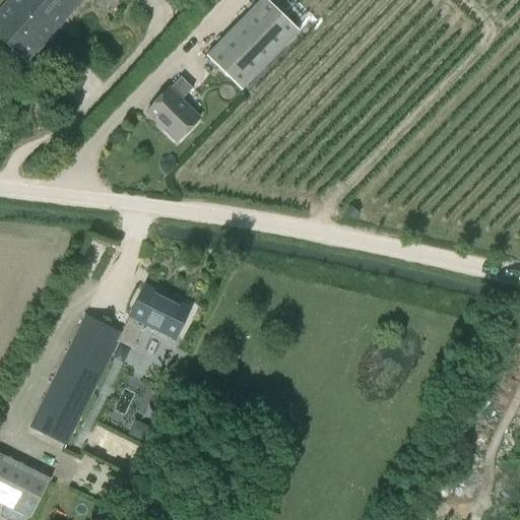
[(7,0),(0,9),(0,38),(26,61),(80,0),(7,0)]
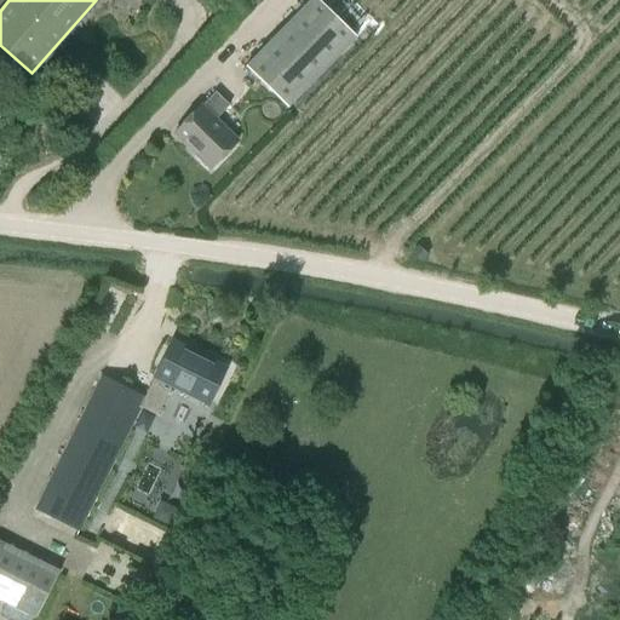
[(356,35),(319,0),(310,0),(246,67),(287,107),(356,35)]
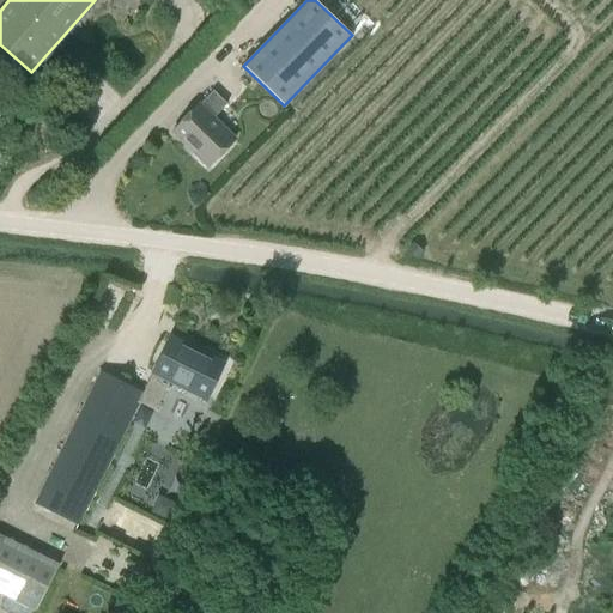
[(59,73),(50,65),(40,76),(49,84),(59,73)]
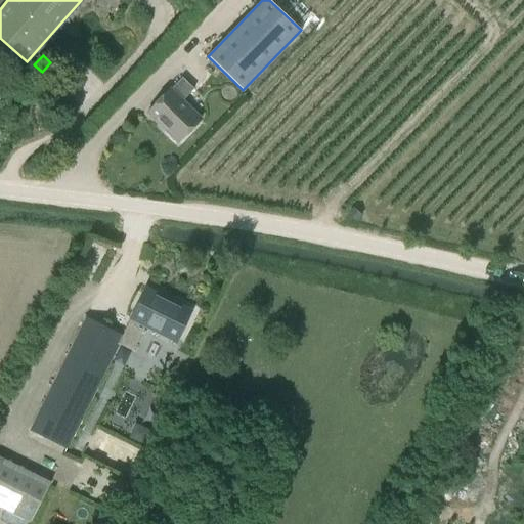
[(201,121),(181,102),(192,91),(181,79),(170,92),(169,91),(146,115),(178,144),(201,121)]
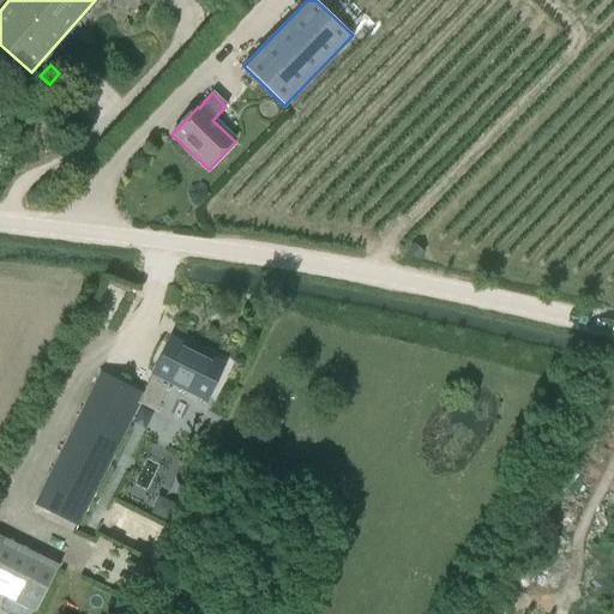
[(420,246),(414,252),(422,260),(428,254),(420,246)]
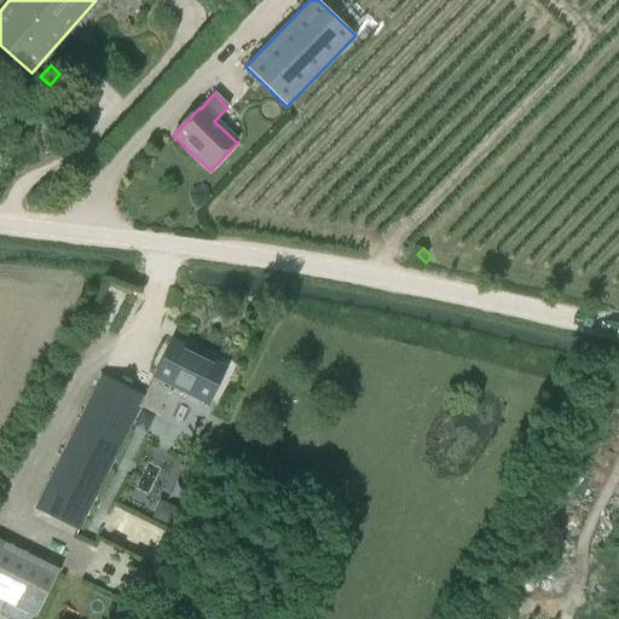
[(171,385),(207,403),(225,368),(171,341),(154,377),(155,377),(140,408),(156,415),(171,385)]
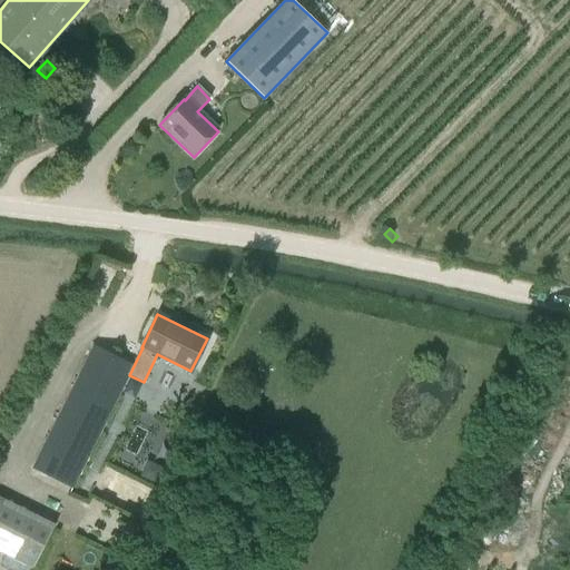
[(72,487),(133,367),(92,347),(32,467),(72,487)]
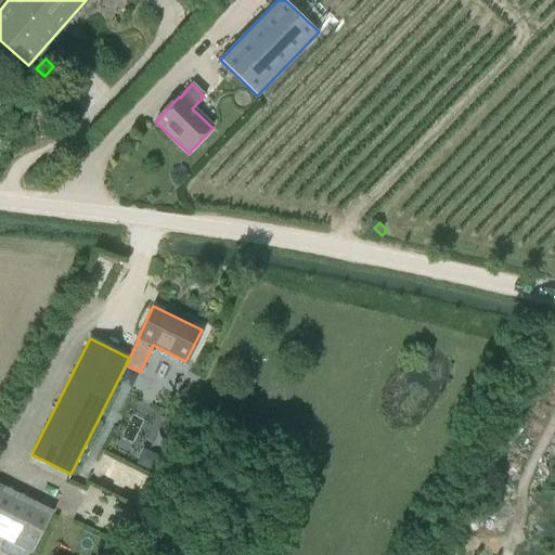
[(105,460),(97,478),(133,495),(142,477),(105,460)]
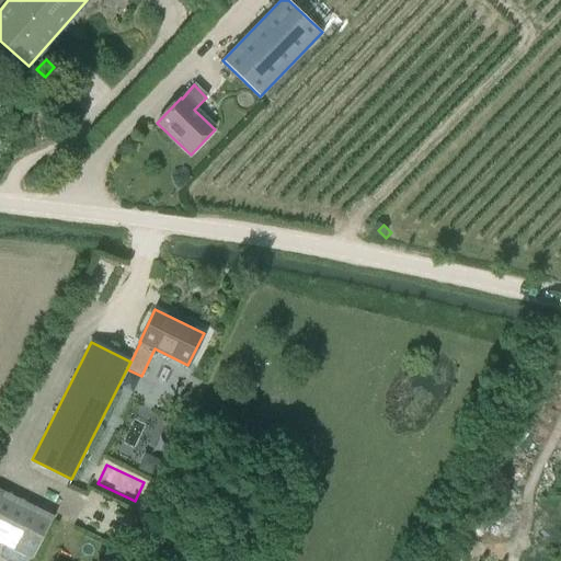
[(0,542),(32,559),(53,516),(0,490),(0,542)]
